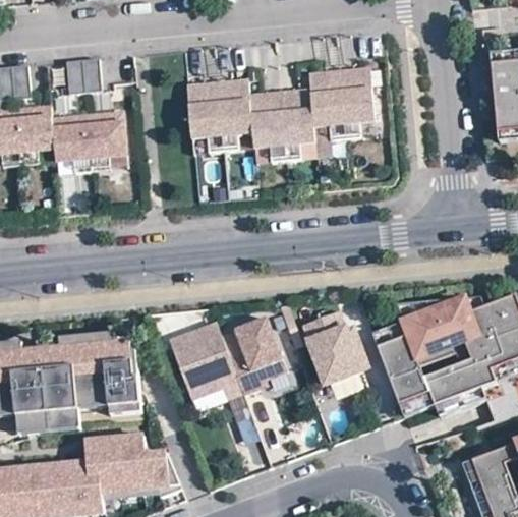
[(517,49),(490,52),(491,62),(517,59),(517,49)]
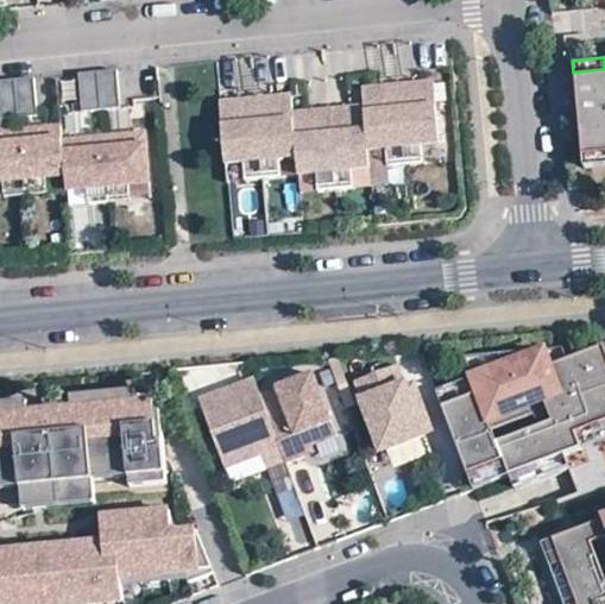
[(114,67),(95,69),(99,107),(118,105),(114,67)]
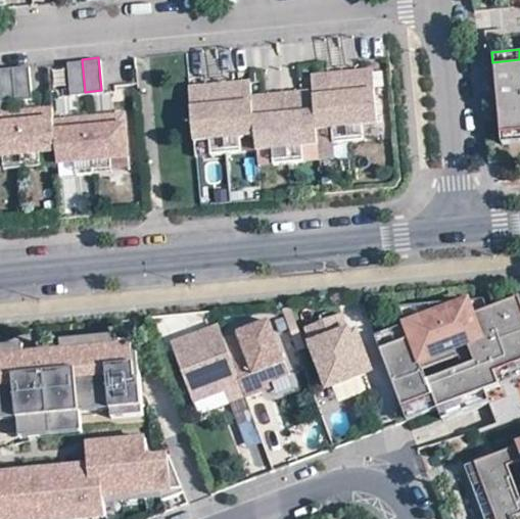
[(85,92),(82,59),(64,60),(68,93),(85,92)]
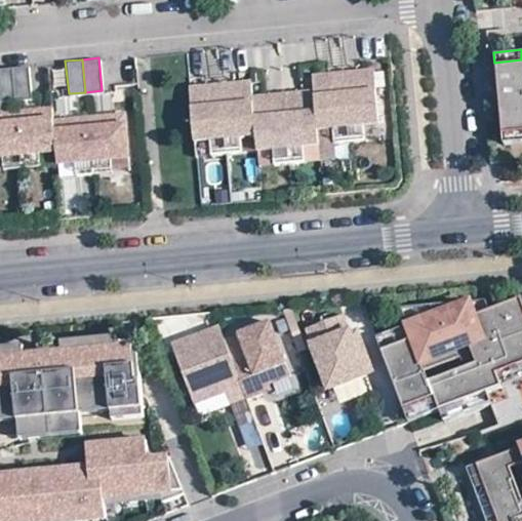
[(521,59),(494,63),(500,131),(521,129),(521,59)]
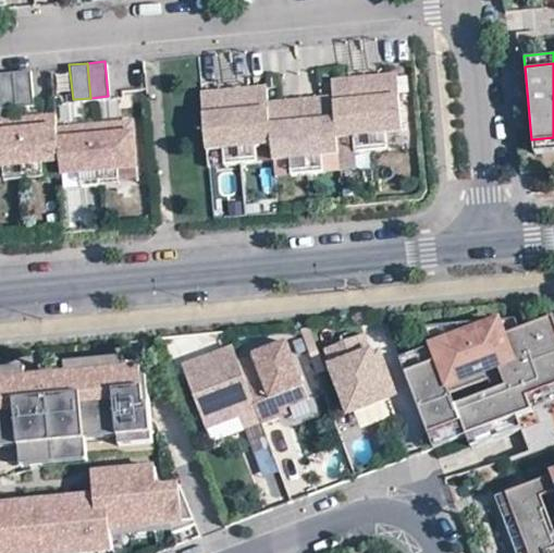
[(28,69),(11,70),(14,105),(32,103),(28,69)]
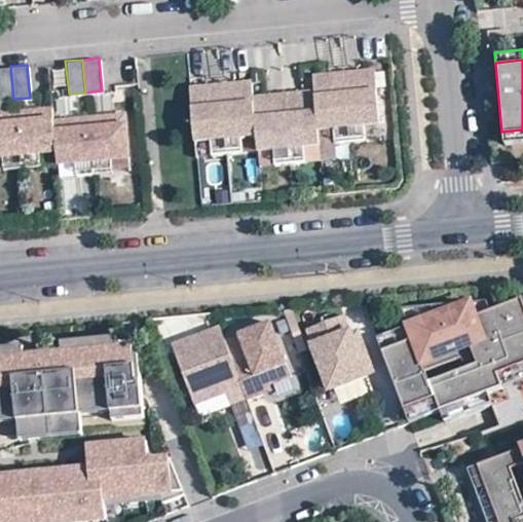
[(0,101),(13,99),(10,66),(0,67),(0,101)]
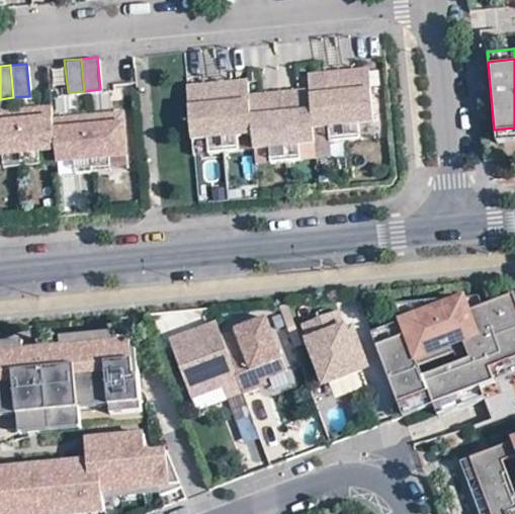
[(372,119),(366,67),(307,73),(308,88),(247,93),(246,78),(185,84),(189,137),(206,136),(207,150),(238,147),(237,133),(252,132),(253,147),(268,145),(269,160),(299,157),(298,142),(314,141),(312,125),(326,124),(328,140),(358,136),(357,120),(372,119)]
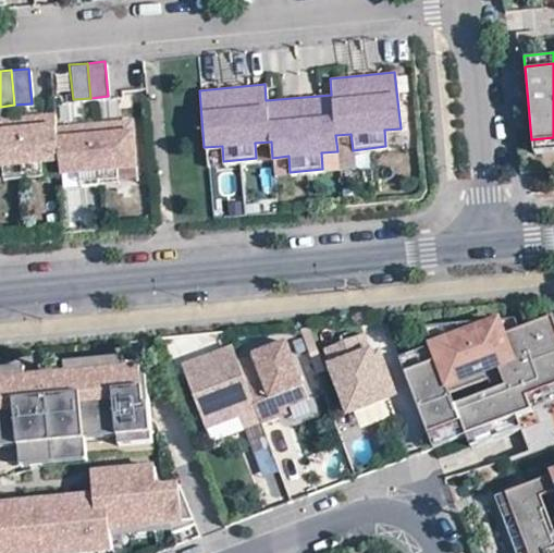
[(58,158),(54,125),(53,112),(15,115),(20,162),(39,160),(58,158)]
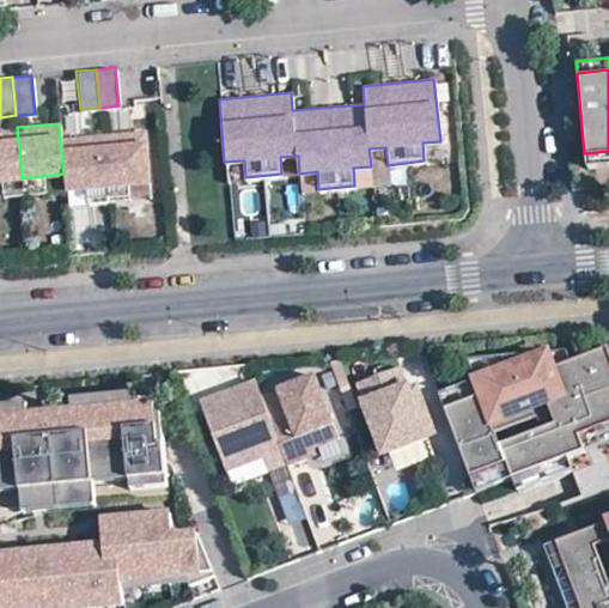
[(22,178),(17,127),(0,128),(0,180),(22,178)]
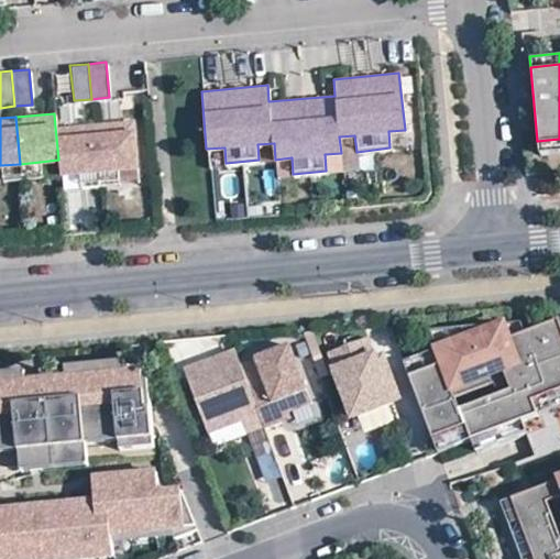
[(135,166),(131,120),(94,123),(98,170),(117,168),(135,166)]
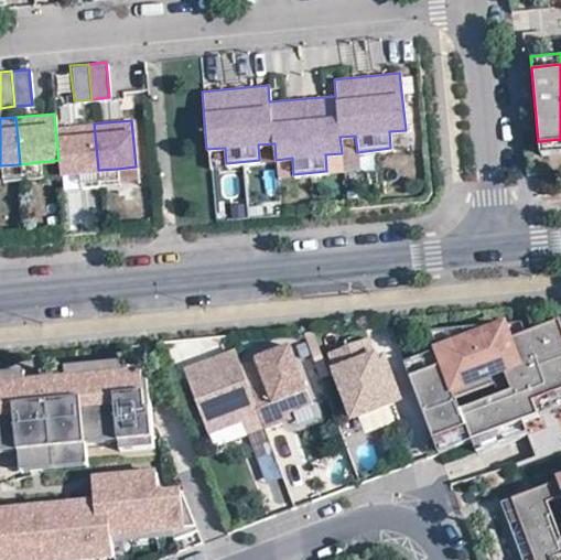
[(98,170),(94,124),(55,127),(58,160),(60,174),(78,172),(98,170)]
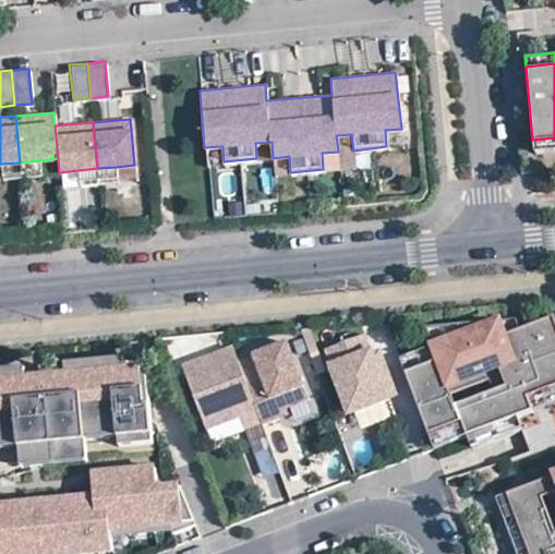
[(402,145),(401,129),(385,130),(386,146),(402,145)]
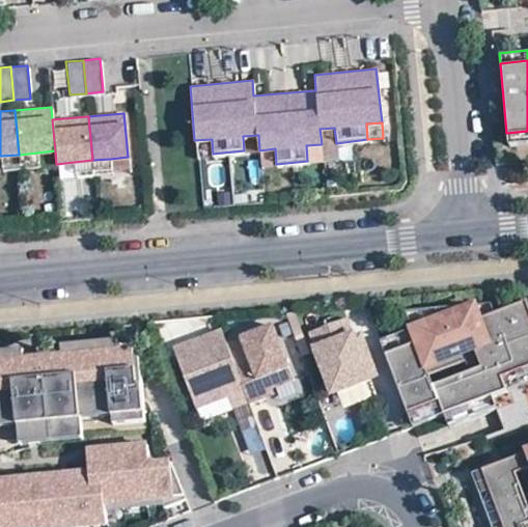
[(527,131),(506,133),(507,143),(527,140),(527,131)]
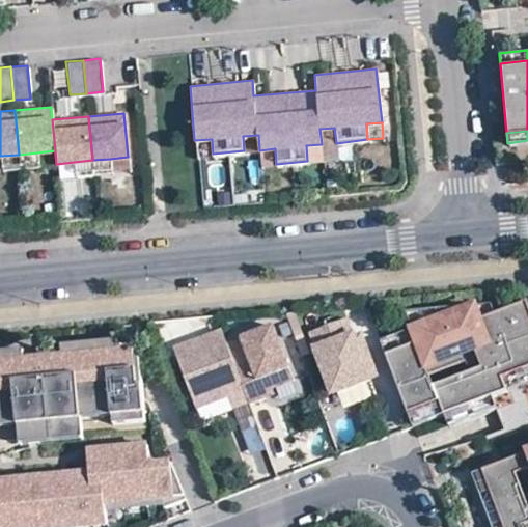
[(212,139),(194,140),(196,156),(213,154),(212,139)]
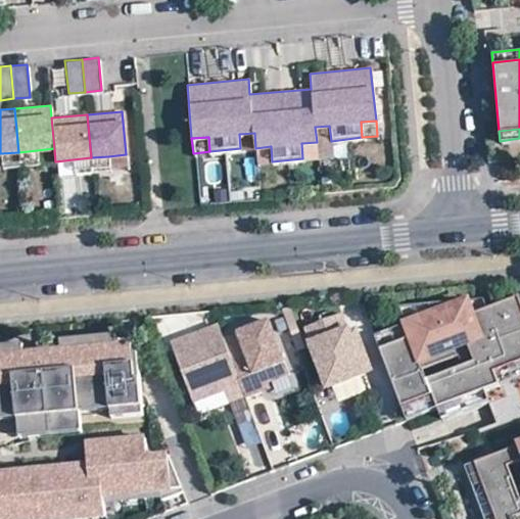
[(318,157),(317,142),(301,143),(302,158),(318,157)]
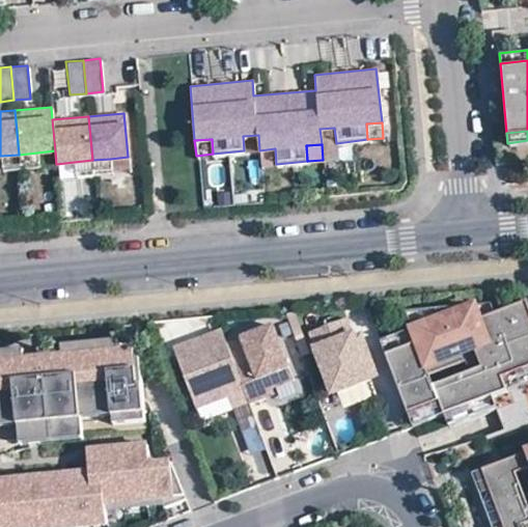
[(261,166),(276,164),(275,148),(259,150),(261,166)]
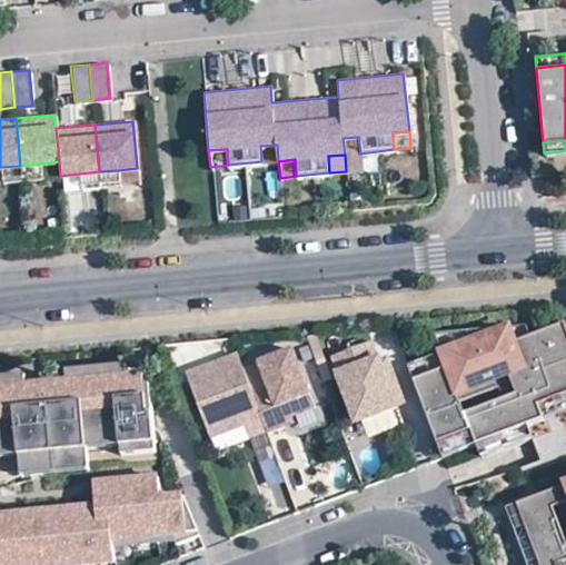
[(41,177),(40,164),(20,166),(21,179),(41,177)]
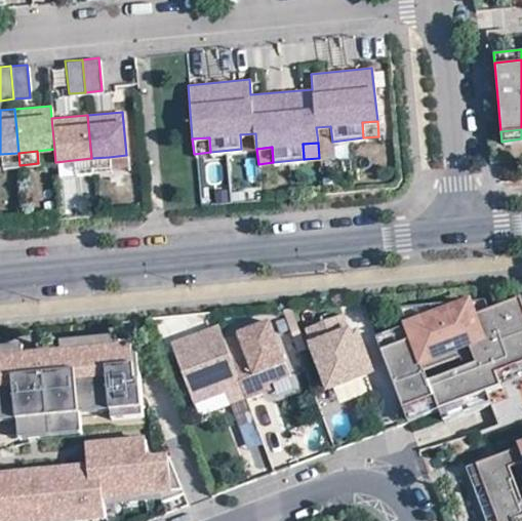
[(19,165),(18,153),(0,154),(1,167),(19,165)]
